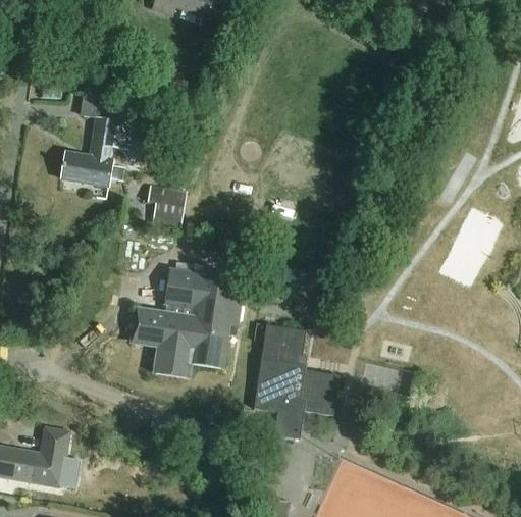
[(155,0),(153,6),(172,13),(175,5),(205,15),(209,0),(155,0)]
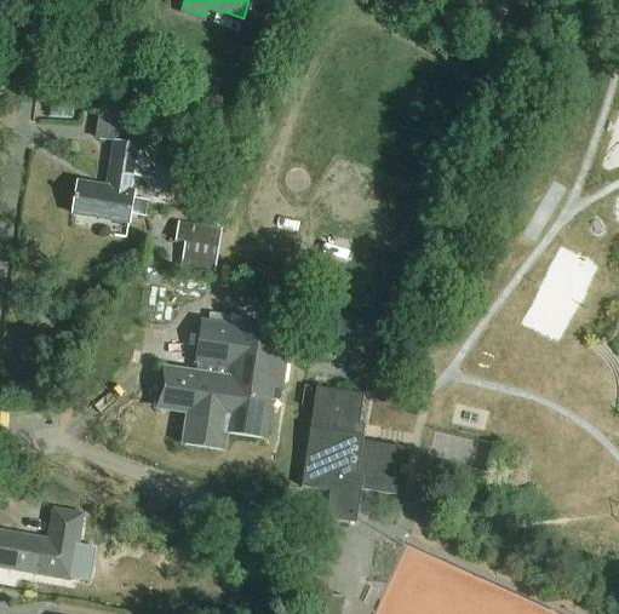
[(122,121),(120,139),(115,139),(108,184),(78,181),(73,211),(130,219),(135,189),(130,188),(132,171),(150,174),(155,147),(159,127),(122,121)]
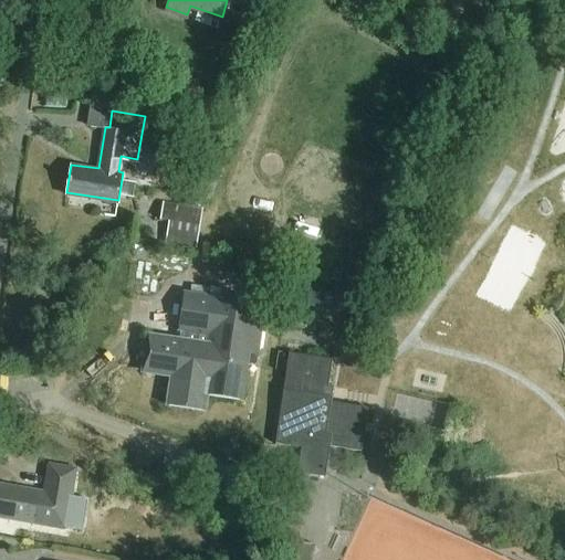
[(201,224),(203,204),(179,201),(163,199),(160,218),(201,224)]
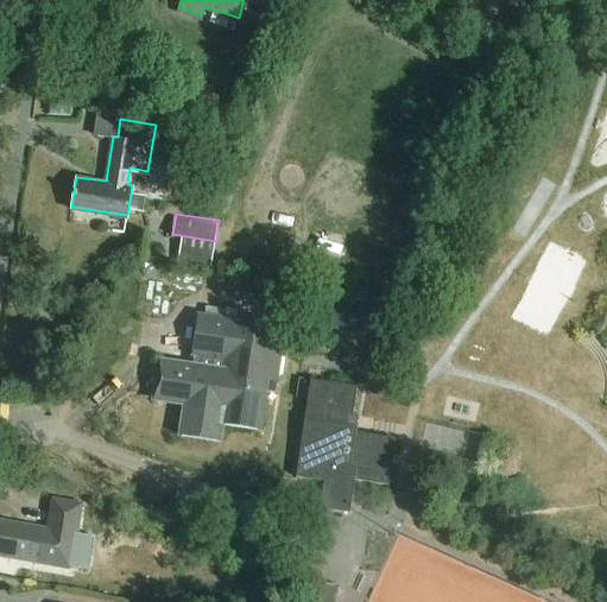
[(226,314),(227,306),(206,304),(206,311),(226,314)]
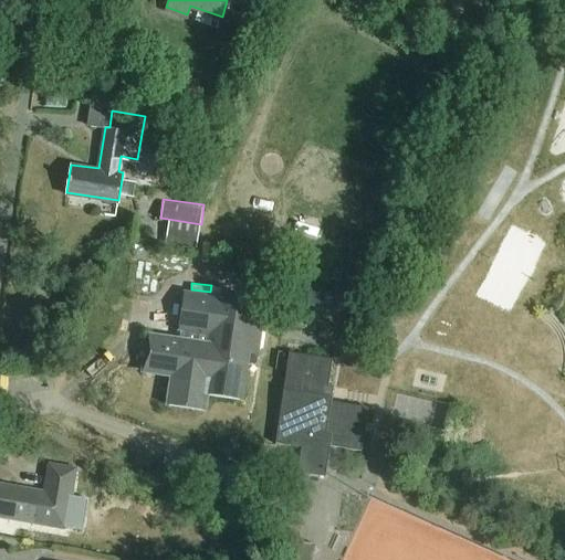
[(147,334),(143,369),(173,373),(168,403),(205,409),(207,397),(207,392),(241,398),(247,361),(255,362),(258,350),(263,317),(253,316),(257,299),(210,292),(191,289),(187,288),(180,338),(147,334)]
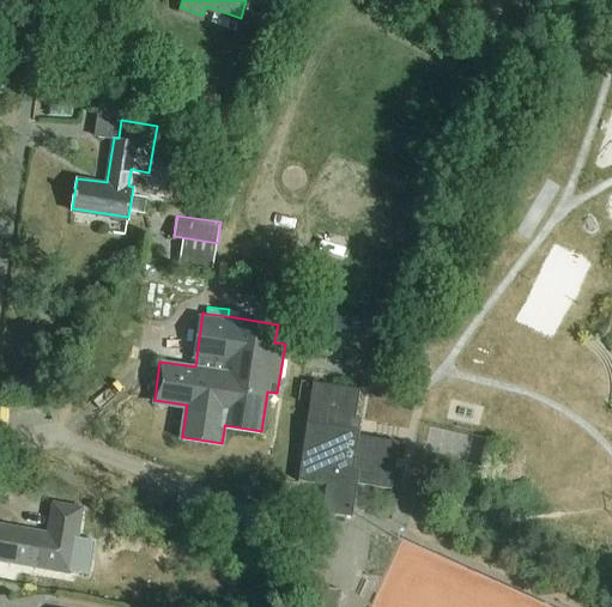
[(359,433),(359,428),(362,416),(356,414),(361,387),(314,380),(313,386),(311,389),(310,398),(304,437),(303,451),(298,478),(327,483),(326,485),(322,510),(334,513),(352,515),(357,481),(380,485),(392,486),(399,439),(359,433)]
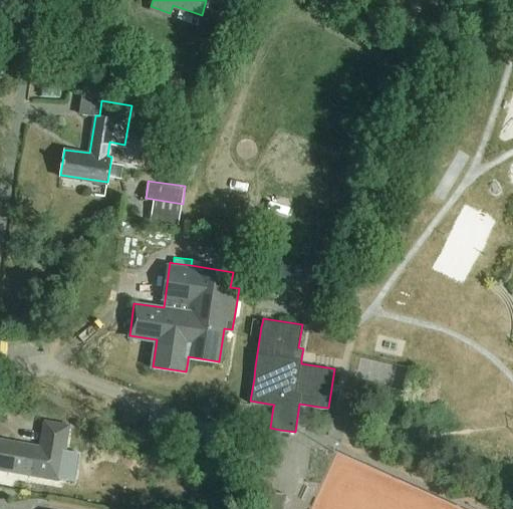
[(68,425),(45,420),(40,447),(13,442),(13,441),(0,438),(0,467),(8,469),(59,478),(68,425)]
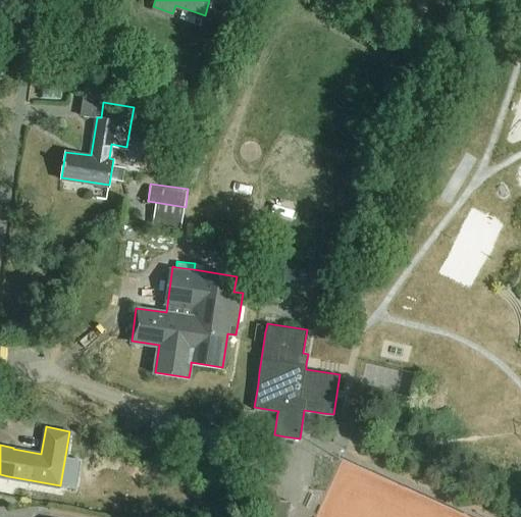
[(274,503),(272,516),(289,516),(291,506),(274,503)]
